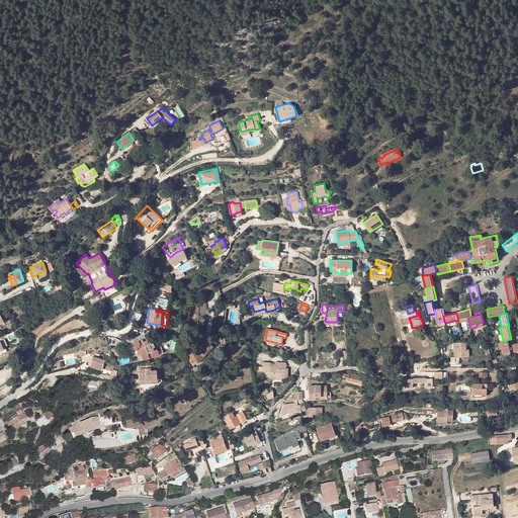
[(155,346),(153,342),(152,338),(144,342),(140,343),(137,349),(139,353),(140,352),(147,349),(148,352),(150,357),(159,354),(159,350),(157,348),(155,346)]
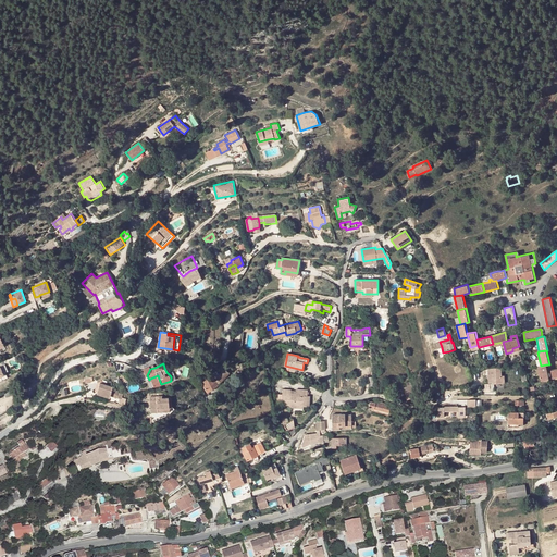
[(150,369),(155,368),(153,364),(144,370),(146,376),(147,375),(150,369)]
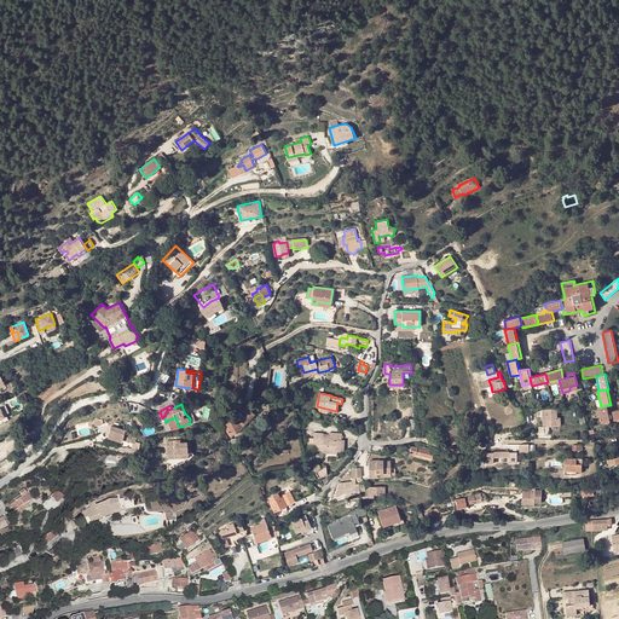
[(242,415),(241,412),(236,416),(236,417),(226,424),(229,427),(225,429),(230,435),(242,428),(239,424),(242,422),(246,424),(255,415),(254,414),(259,410),(254,405),(243,417),(242,416),(242,415)]
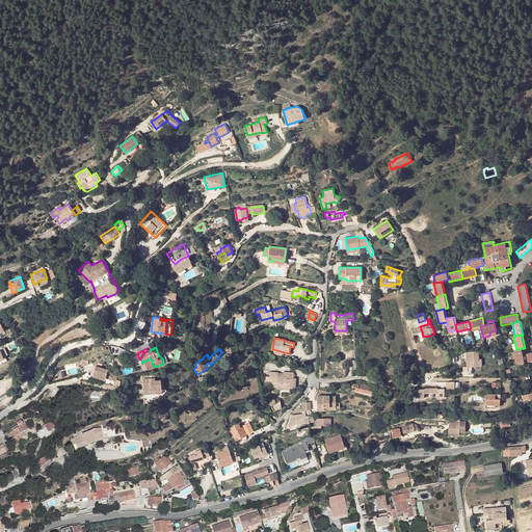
[(525,362),(522,348),(516,349),(513,350),(516,364),(525,362)]
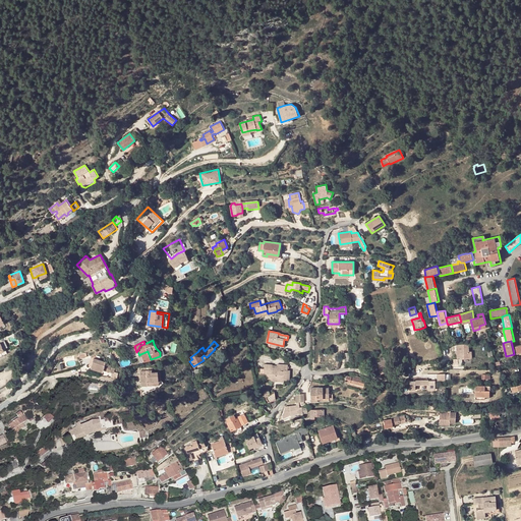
[(469,351),(469,343),(457,345),(457,358),(461,358),(462,358),(472,358),(471,351),(469,351)]
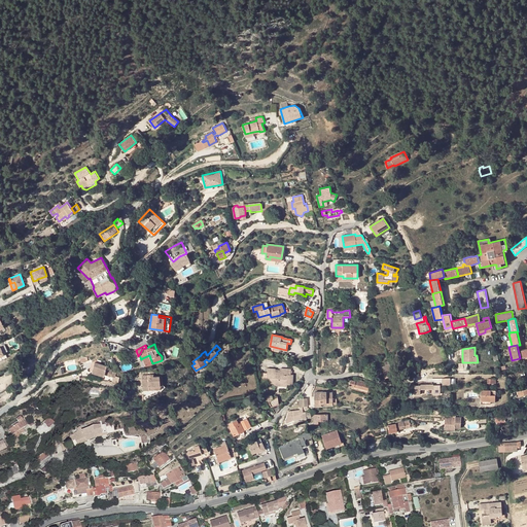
[(149,355),(142,358),(145,365),(152,363),(150,358),(149,355)]
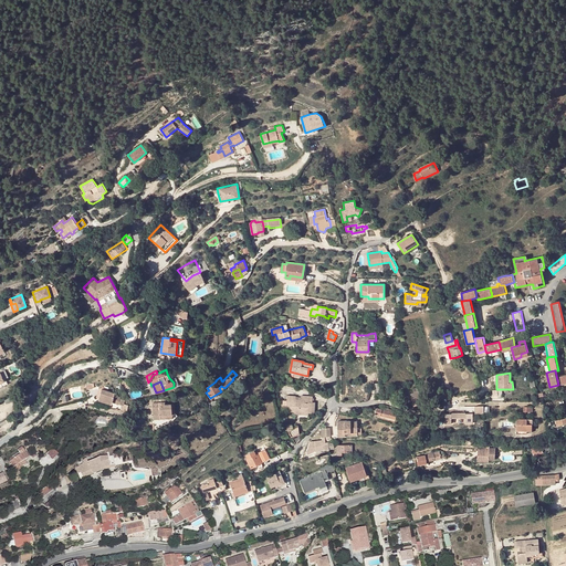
[(419,391),(418,388),(413,389),(415,392),(410,394),(412,399),(416,398),(418,405),(420,404),(421,409),(425,408),(419,391)]
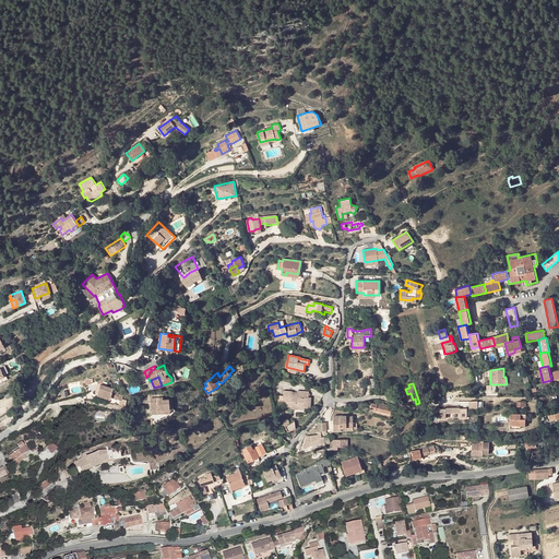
[(114,389),(100,384),(98,393),(110,397),(111,396),(122,401),(123,395),(119,394),(119,393),(113,391),(114,389)]
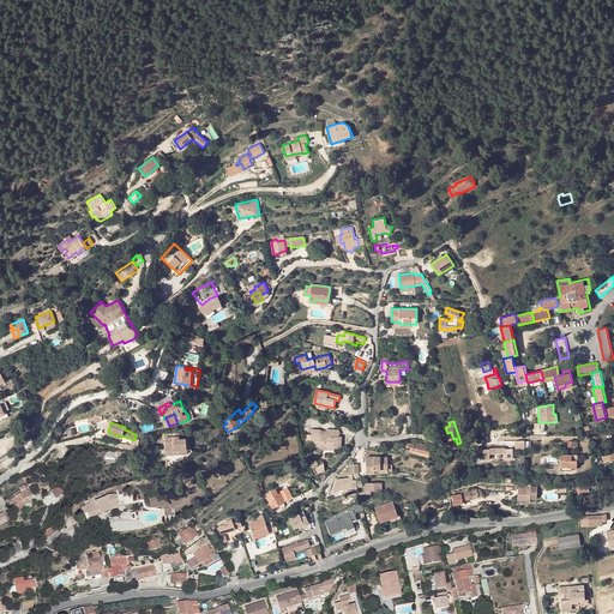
[(17,427),(5,433),(6,438),(18,432),(17,427)]
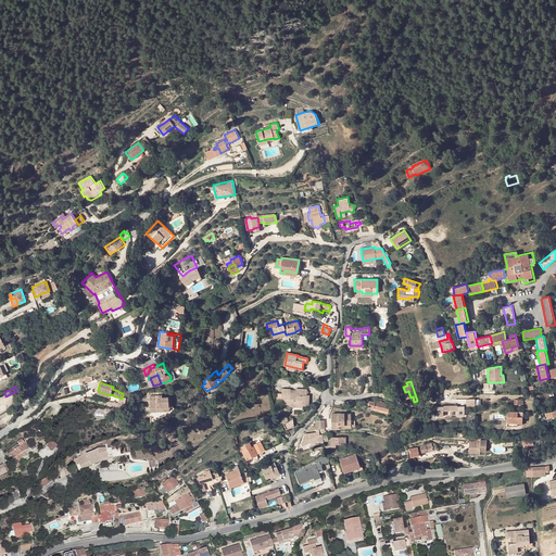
[(295,392),(291,392),(291,390),(291,389),(282,389),(281,394),(281,401),(281,404),(290,404),(290,406),(298,407),(298,405),(303,405),(308,406),(310,395),(306,395),(307,390),(295,389),(295,390),(295,392)]
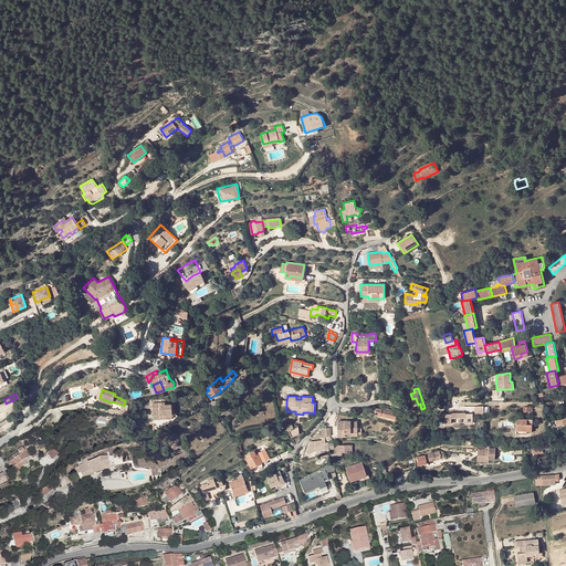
[(56,399),(53,397),(46,407),(50,409),(56,399)]
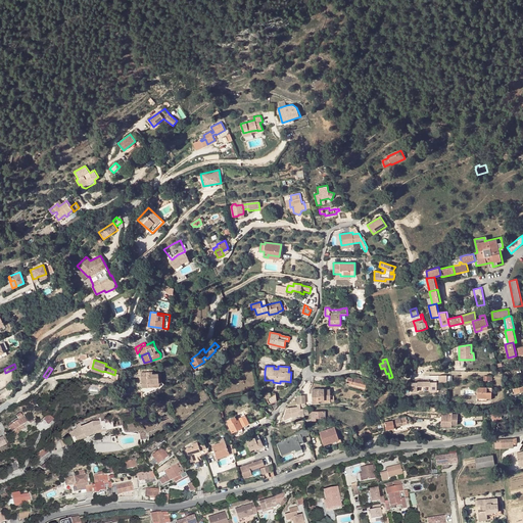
[(158,373),(152,373),(152,372),(141,373),(141,383),(158,382),(158,373)]
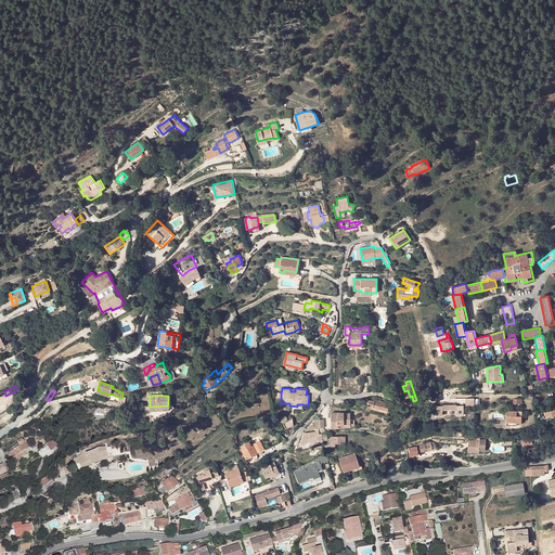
[(383,401),(374,399),(373,401),(369,400),(368,405),(373,407),(387,411),(389,405),(383,403),(383,401)]
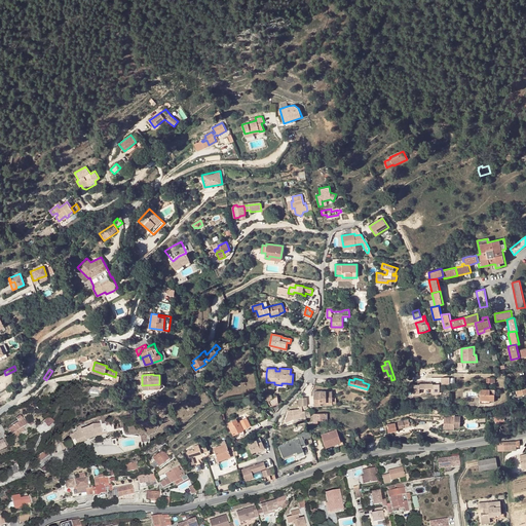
[(433,383),(419,383),(419,384),(414,384),(414,391),(414,393),(420,393),(420,388),(433,388),(433,393),(440,392),(440,390),(440,384),(433,384),(433,383)]
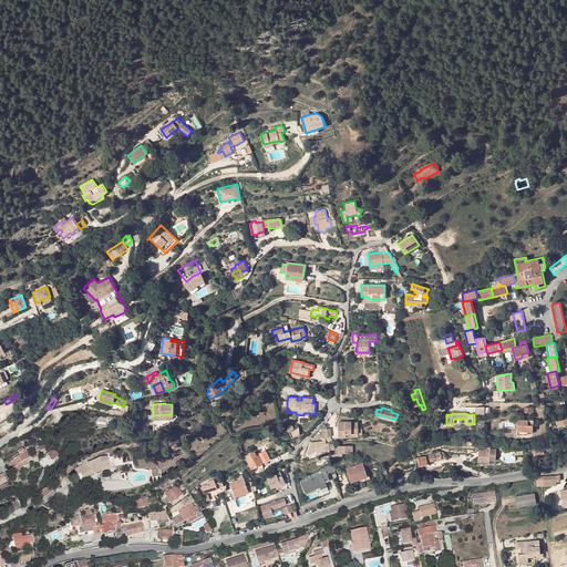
[(534,420),(518,420),(518,431),(534,431),(534,420)]
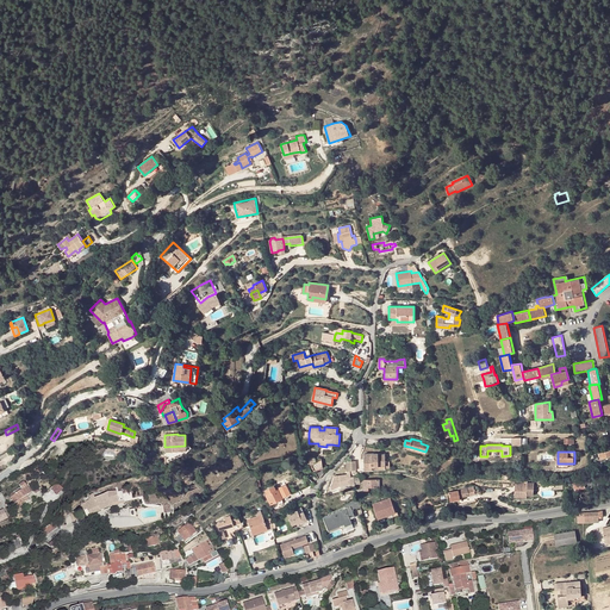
[(385,454),(378,454),(378,453),(373,453),(373,455),(371,455),(371,453),(363,453),(363,470),(385,470),(385,464),(385,459),(385,454)]
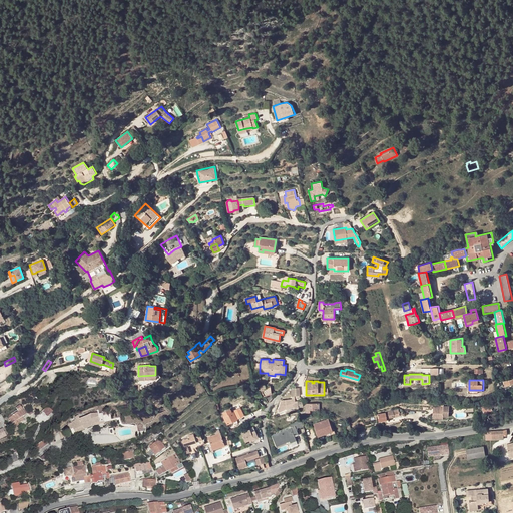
[(266,388),(265,384),(260,385),(261,390),(264,396),(265,397),(268,403),(269,403),(272,400),(271,387),(266,388)]
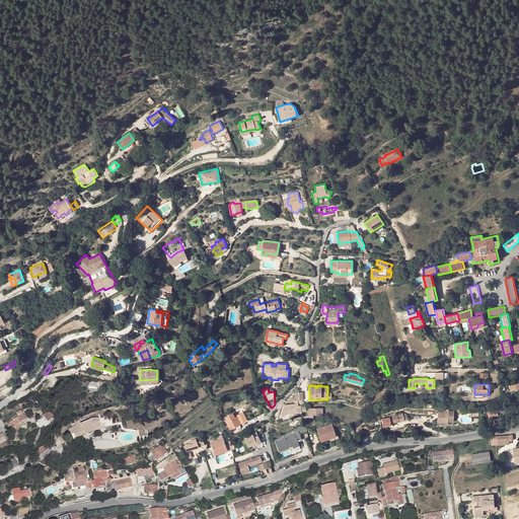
[(297,406),(297,403),(298,403),(298,400),(295,401),(295,403),(289,404),(290,413),(302,412),(301,406),(299,406),(297,406)]
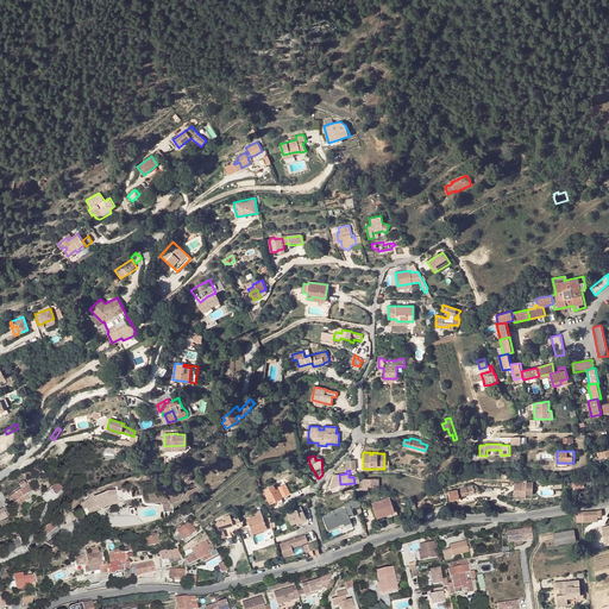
[(378,478),(363,478),(363,489),(368,489),(368,487),(378,487),(378,478)]
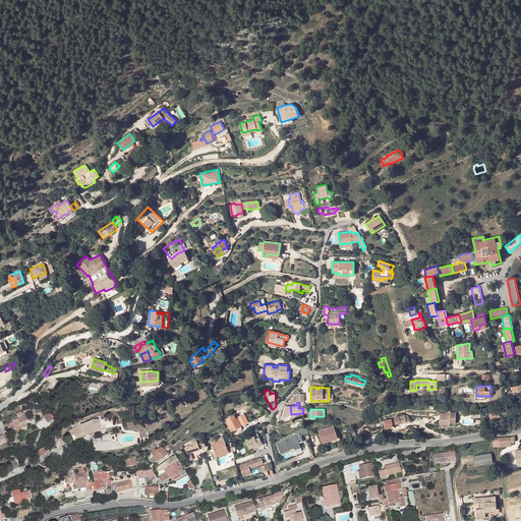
[(26,420),(20,411),(16,414),(18,417),(12,422),(9,424),(16,436),(19,433),(17,430),(15,427),(22,423),(26,420)]
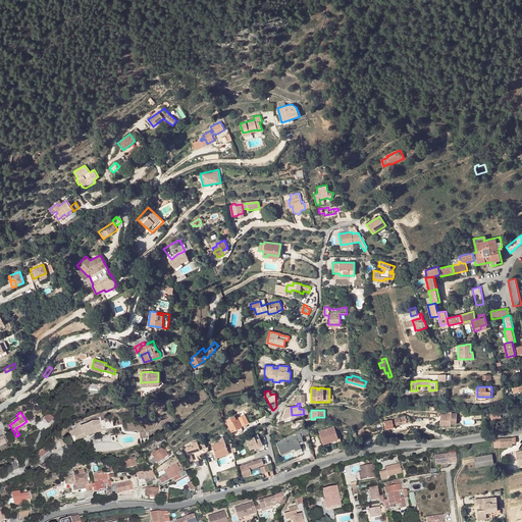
[(54,418),(49,413),(43,418),(49,423),(54,418)]
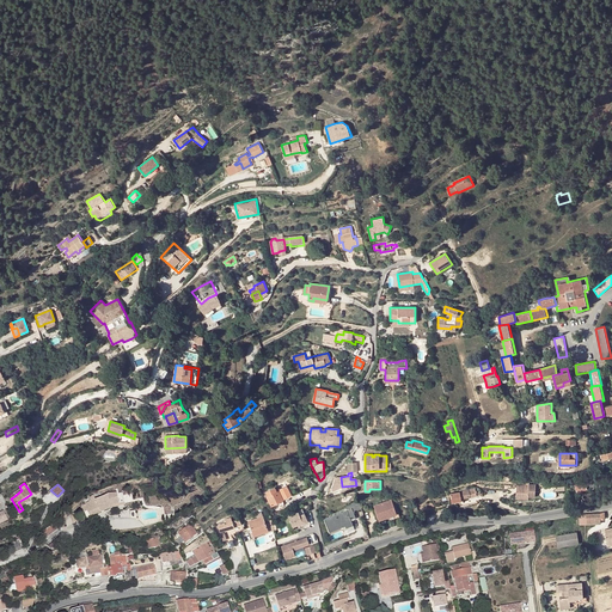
[(528,485),(516,485),(516,495),(528,495),(528,496),(536,497),(536,485),(528,484),(528,485)]
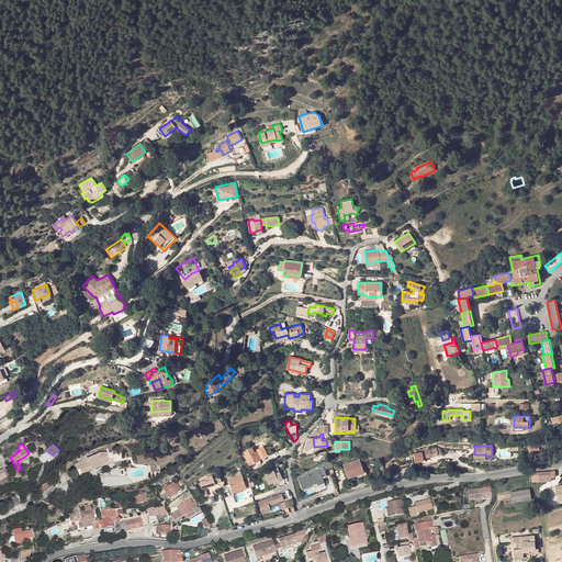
[(260,459),(256,450),(254,451),(253,448),(242,452),(244,457),(245,456),(249,464),(250,464),(251,468),(255,468),(256,467),(257,467),(259,464),(261,463),(259,459),(260,459)]
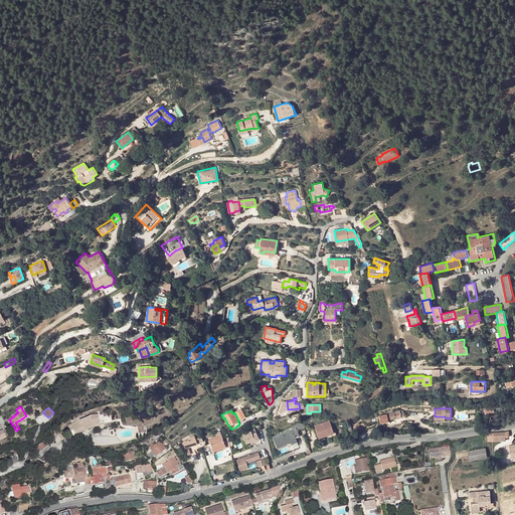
[(387,414),(378,415),(380,422),(388,421),(388,419),(390,419),(395,418),(401,417),(400,411),(394,412),(387,414)]
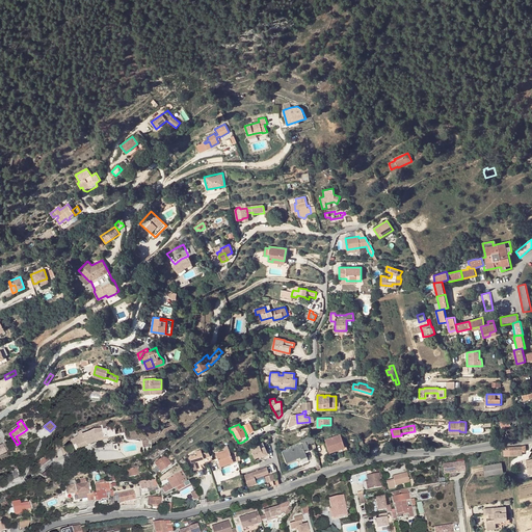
[(106,426),(94,429),(90,430),(91,430),(74,437),(74,439),(71,440),(73,445),(76,444),(77,445),(85,442),(86,443),(97,439),(108,436),(106,426)]
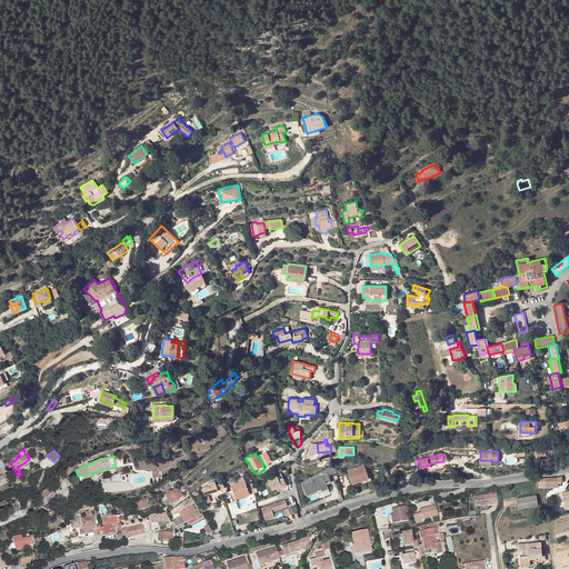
[(369,478),(363,465),(348,470),(352,483),(361,480),(369,478)]
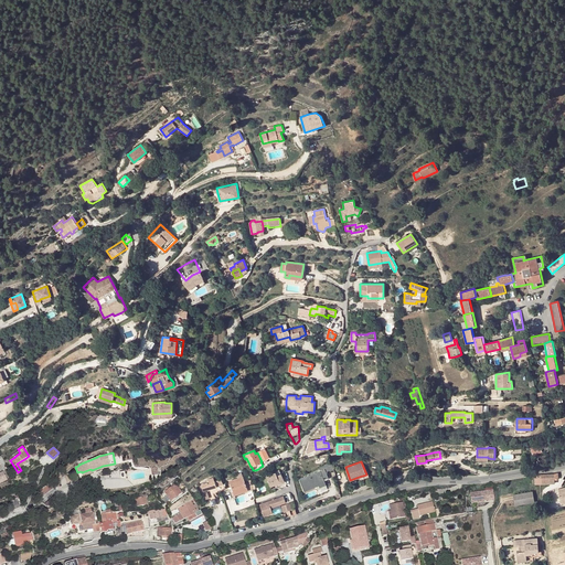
[(329,478),(327,472),(330,470),(330,471),(334,470),(332,462),(319,467),(320,470),(299,479),(305,491),(317,487),(319,486),(319,488),(326,484),(324,480),(329,478)]
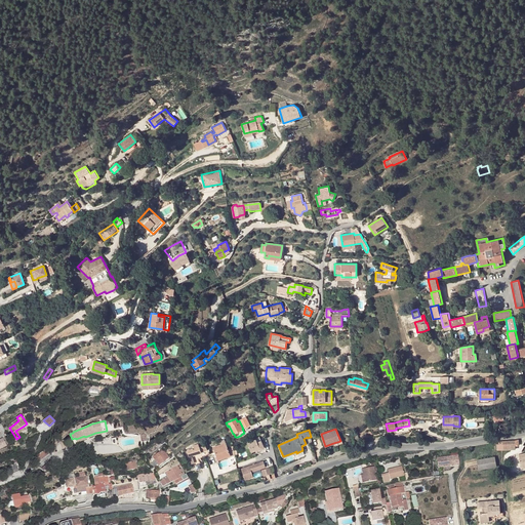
[(85,437),(84,436),(76,439),(77,443),(85,439),(95,436),(108,433),(107,431),(95,433),(85,437)]
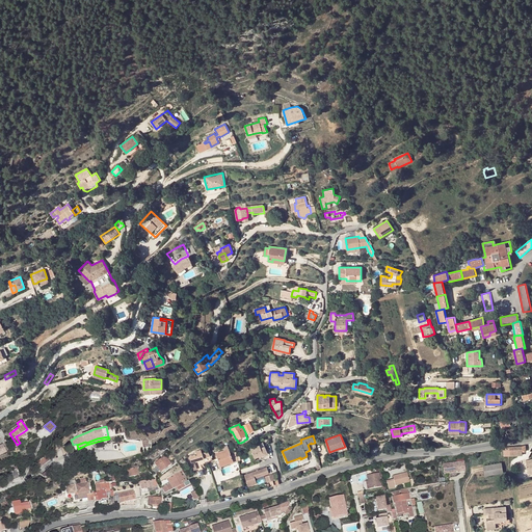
[(347,449),(345,443),(344,444),(345,447),(338,449),(338,452),(347,449)]
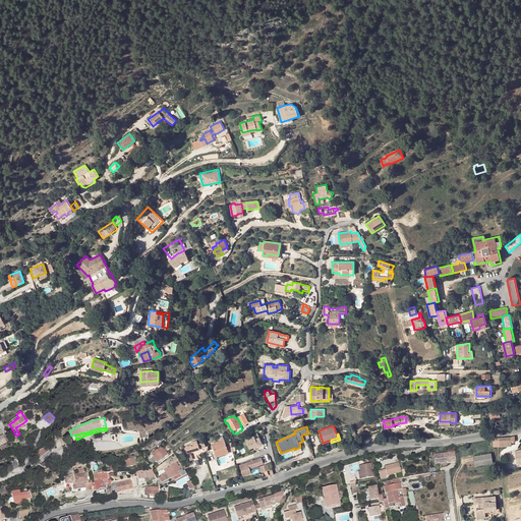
[(258,447),(263,445),(259,439),(256,440),(254,436),(244,440),(248,449),(252,447),(257,445),(258,447)]
